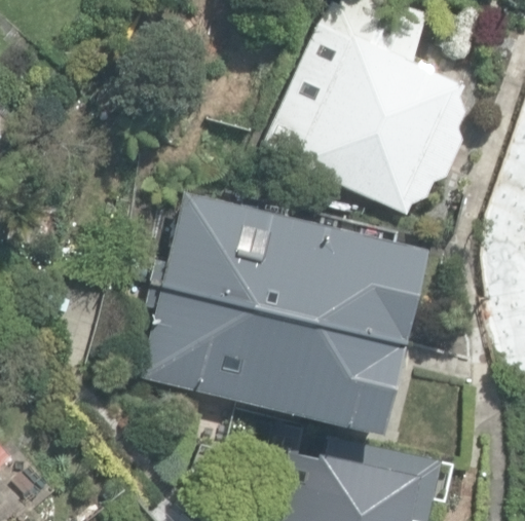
[(262,151),(418,220),(430,185),(444,181),(459,144),(455,132),(462,115),(457,100),(462,88),(418,63),(417,40),(424,15),(411,9),(390,57),(363,44),(379,5),(366,0),(338,0),(325,32),(314,28),(262,151)]
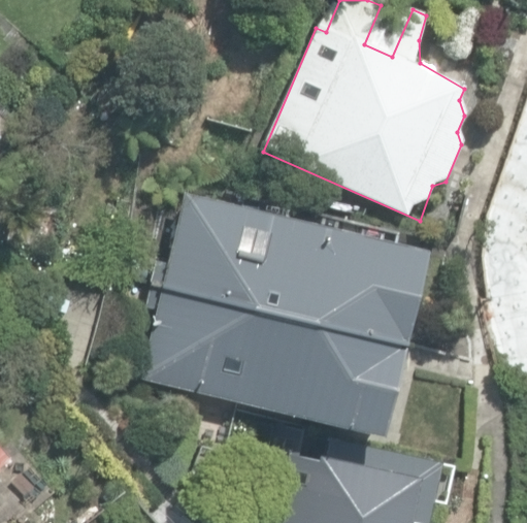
[(434,250),(197,197),(176,292),(414,345),(434,250)]
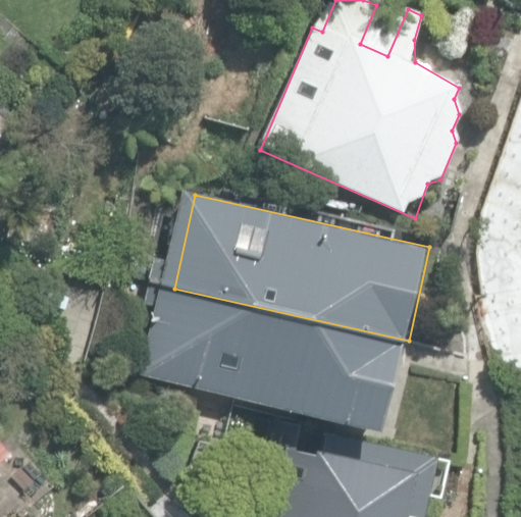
[(409,341),(174,289),(155,375),(387,430),(409,341)]
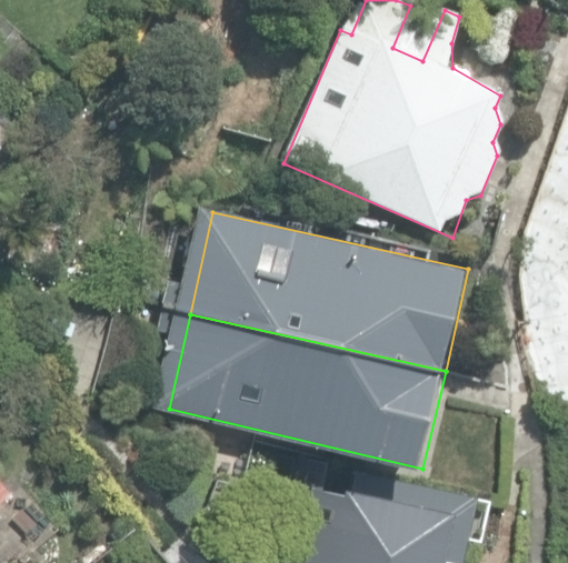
[(225,446),(207,512),(237,520),(255,455),(225,446)]
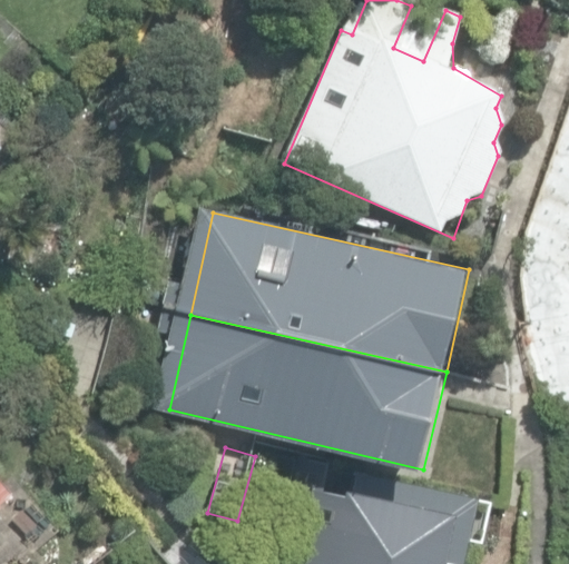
[(462,563),(476,500),(354,475),(350,495),(343,494),(342,500),(304,492),(287,563),(462,563)]
